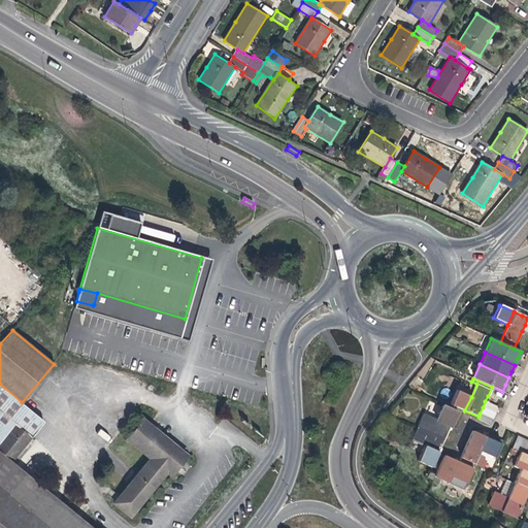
[(0,443),(17,425),(30,436),(43,421),(22,402),(0,384),(0,443)]
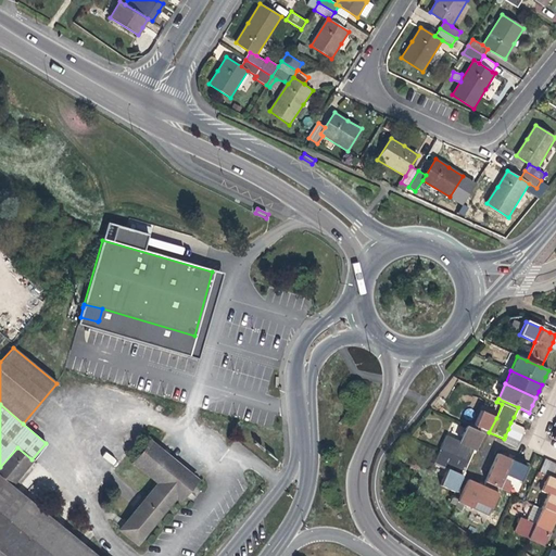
[(475,426),(489,432),(496,418),(481,411),(475,426)]
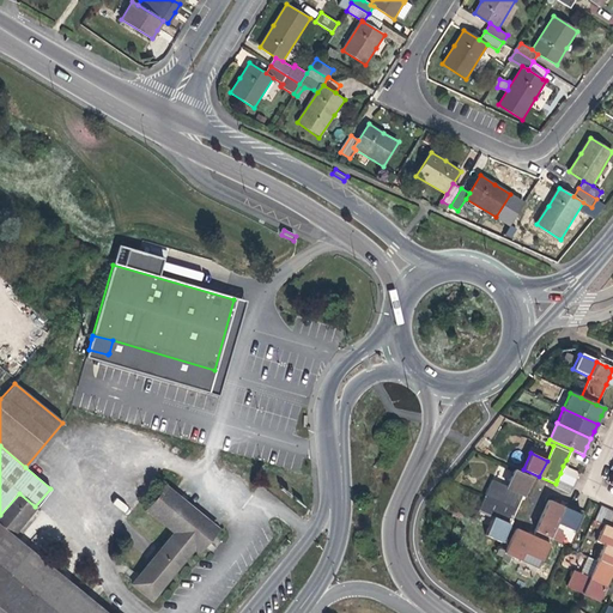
[(578,473),(563,466),(560,473),(576,480),(578,473)]
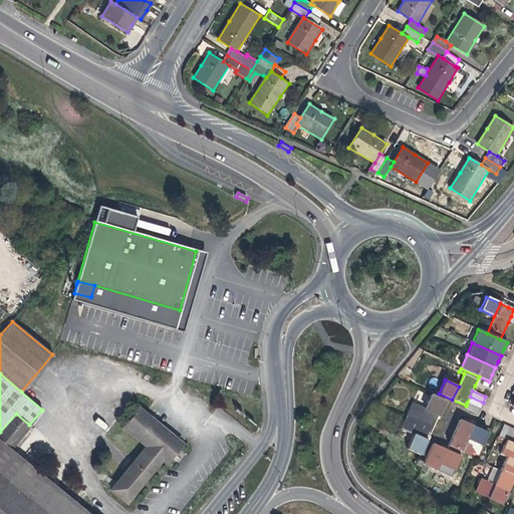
[(431,395),(425,409),(439,415),(445,401),(431,395)]
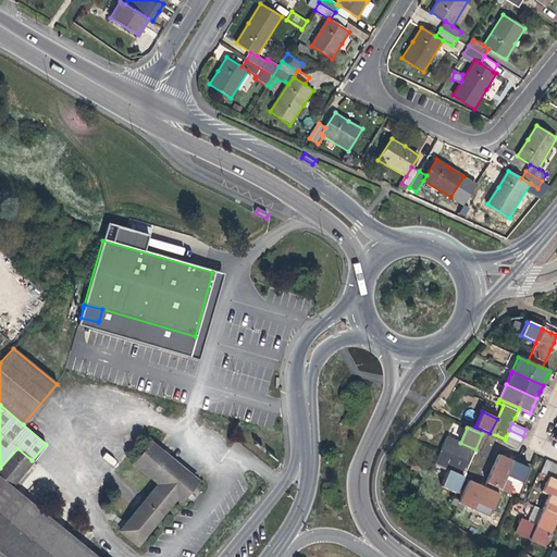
[(520,443),(523,436),(509,430),(506,436),(520,443)]
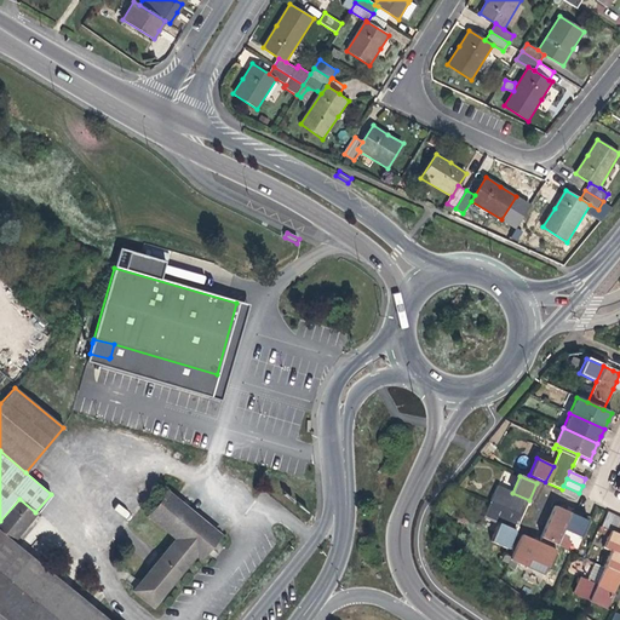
[(529,500),(512,493),(498,486),(491,501),(521,516),(524,509),(529,500)]
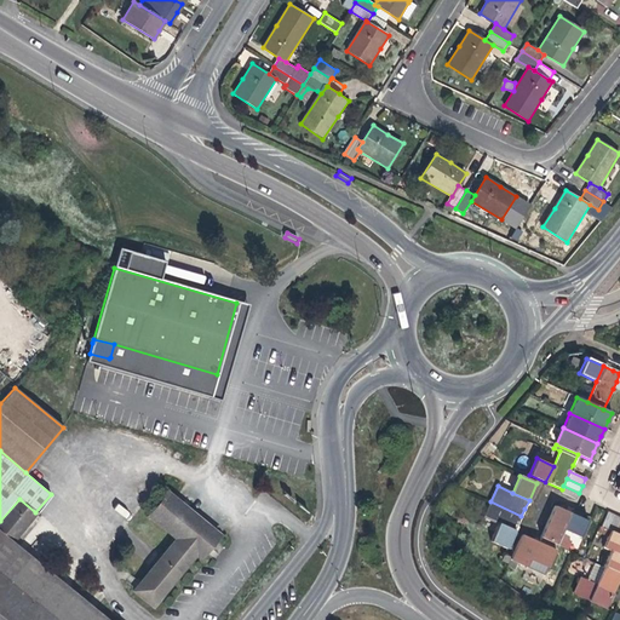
[(575,500),(579,493),(563,486),(562,489),(560,493),(575,500)]
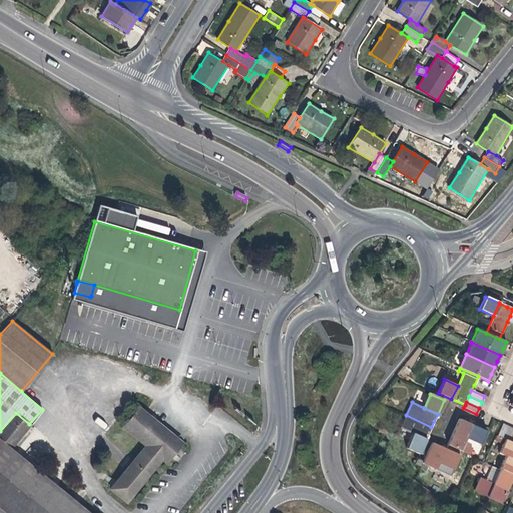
[(122,427),(145,446),(161,459),(165,462),(181,442),(162,427),(138,408),(122,427)]
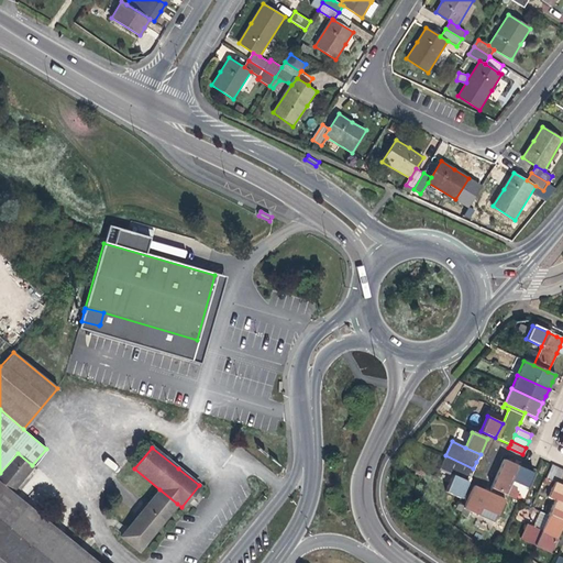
[(18,453),(0,473),(0,482),(12,492),(33,466),(32,465),(18,453)]
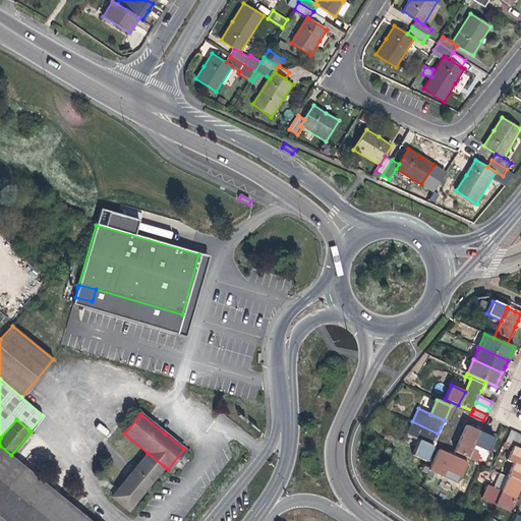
[(418,441),(432,447),(435,441),(438,433),(412,421),(406,435),(418,441)]
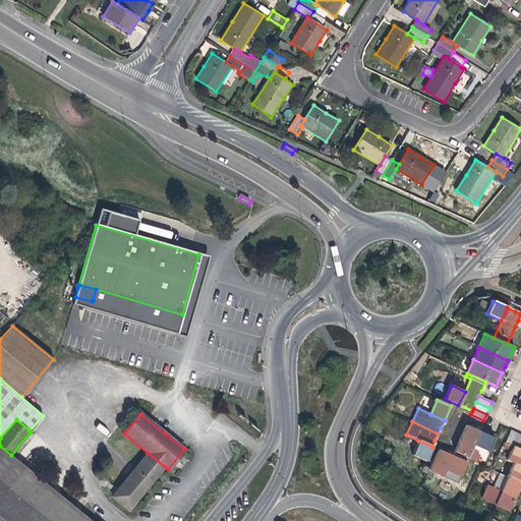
[(454,451),(467,457),(471,451),(473,445),(479,431),(475,429),(466,425),(454,451)]
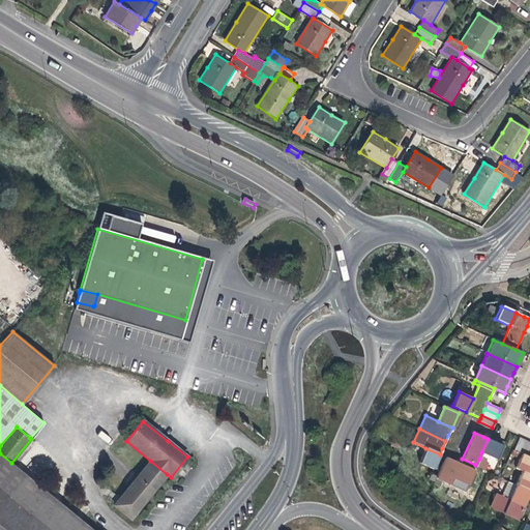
[(520,452),(525,441),(519,438),(513,450),(520,452)]
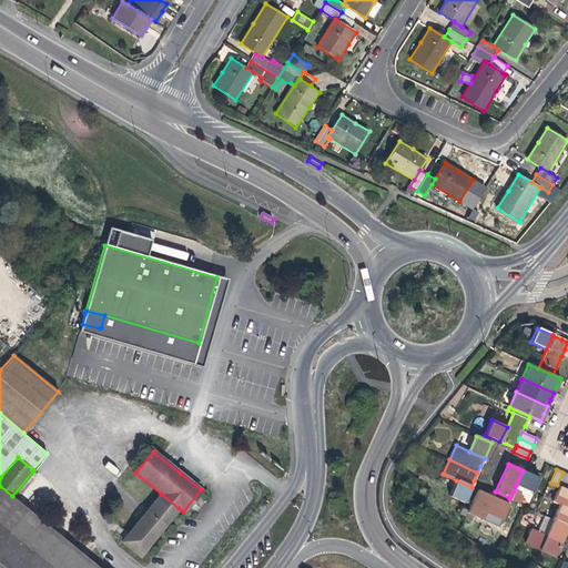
[(523,470),(516,485),(531,492),(538,477),(523,470)]
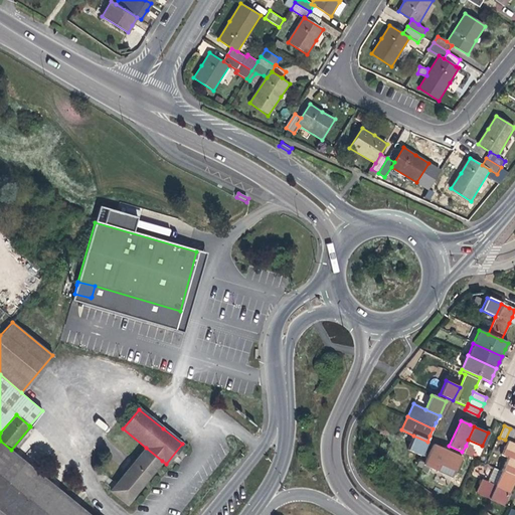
[(510,443),(514,433),(514,430),(510,428),(505,440),(507,441),(510,443)]
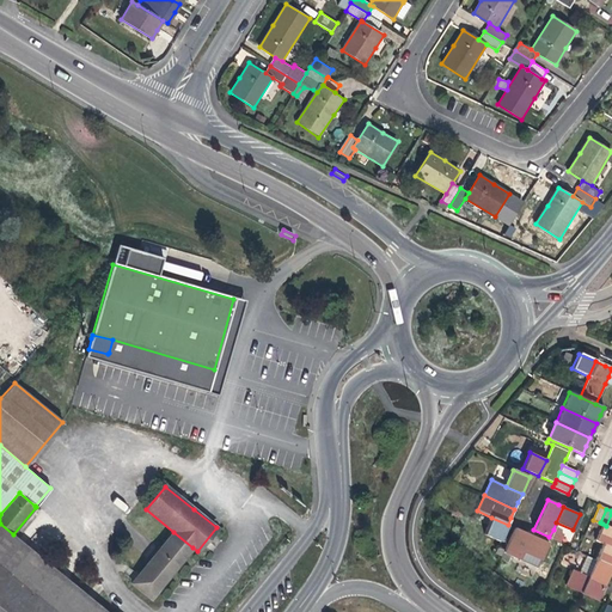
[(508,525),(491,518),(484,534),(500,542),(508,525)]
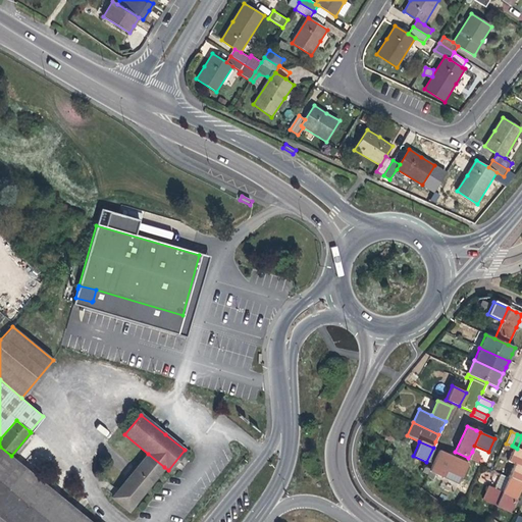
[(91,521),(63,499),(11,456),(0,447),(0,521),(91,521)]
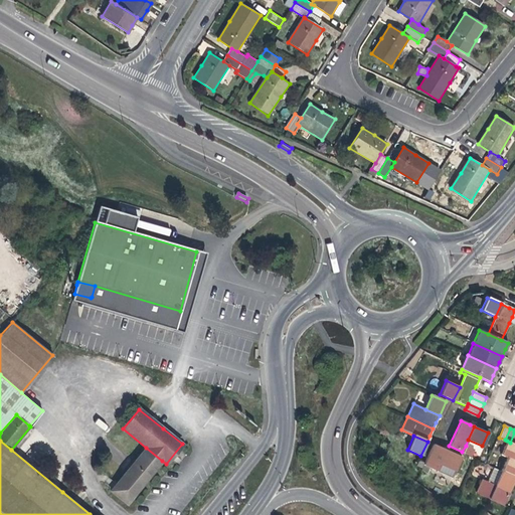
[(514,444),(510,443),(507,441),(501,455),(507,458),(514,461),(514,444)]
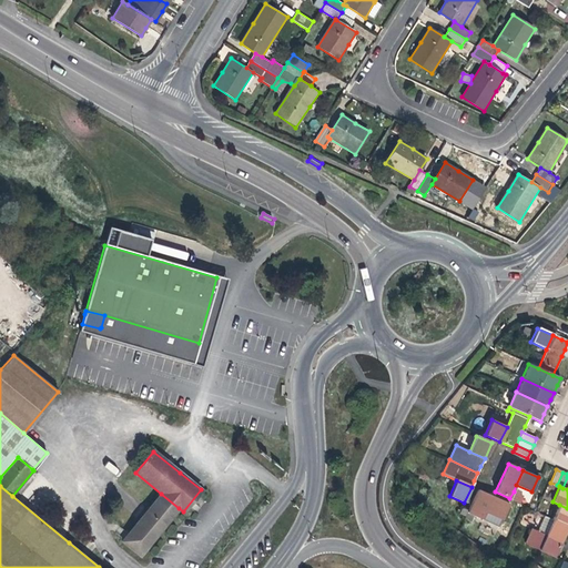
[(500,518),(509,498),(495,492),(493,497),(486,494),(477,490),(467,513),(482,518),(485,511),(500,518)]
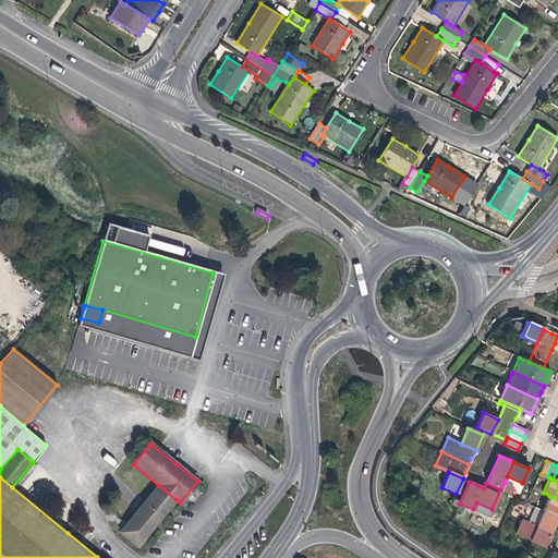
[(512,486),(505,483),(500,489),(509,494),(512,486)]
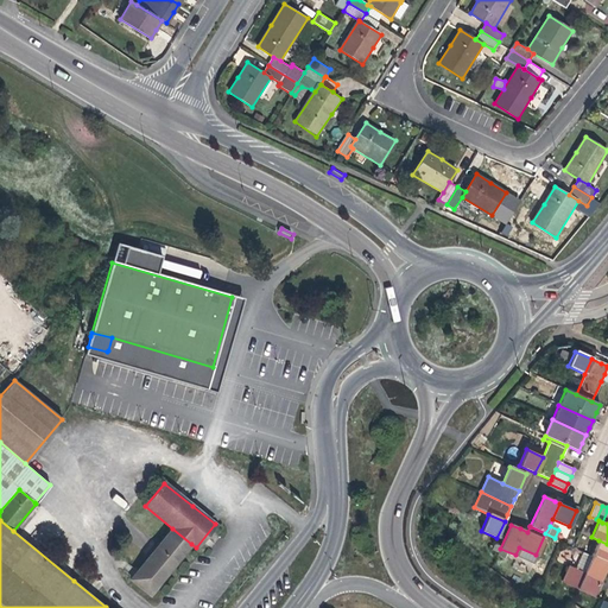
[(150,595),(191,544),(172,529),(131,580),(150,595)]
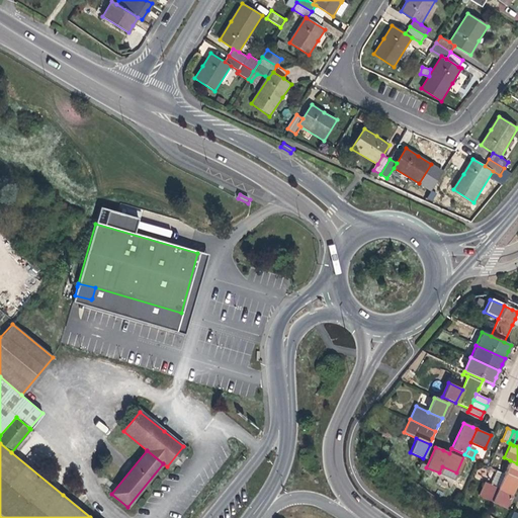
[(517,479),(517,463),(510,460),(504,473),(517,480),(517,479)]
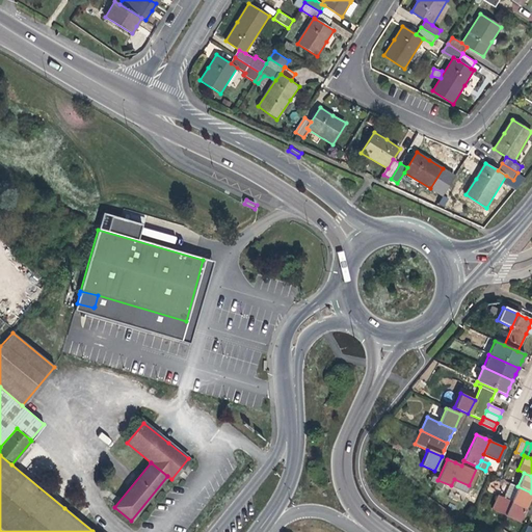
[(528,502),(531,493),(517,486),(509,483),(503,498),(499,496),(493,509),(519,521),(528,502)]
